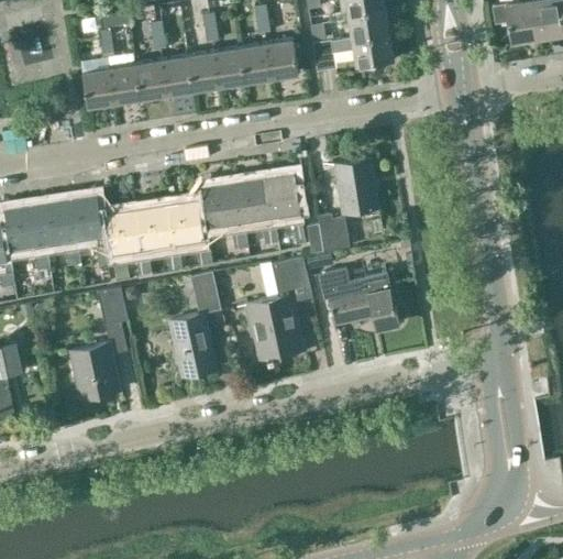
[(319,0),(306,0),(308,12),(321,10),(319,0)]
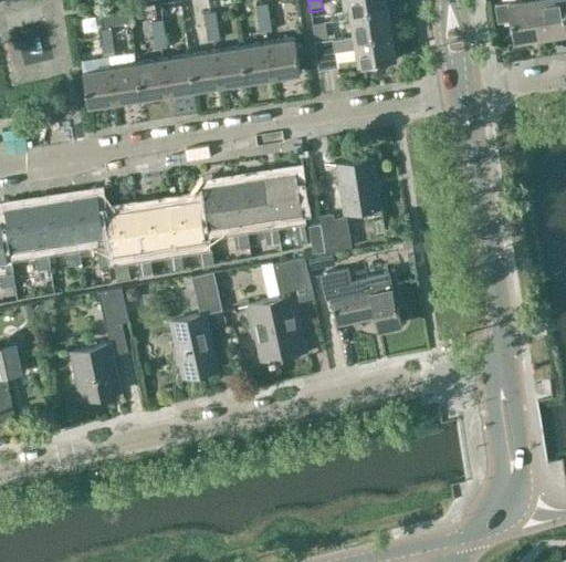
[(386,0),(345,0),(348,11),(387,6),(386,0)]
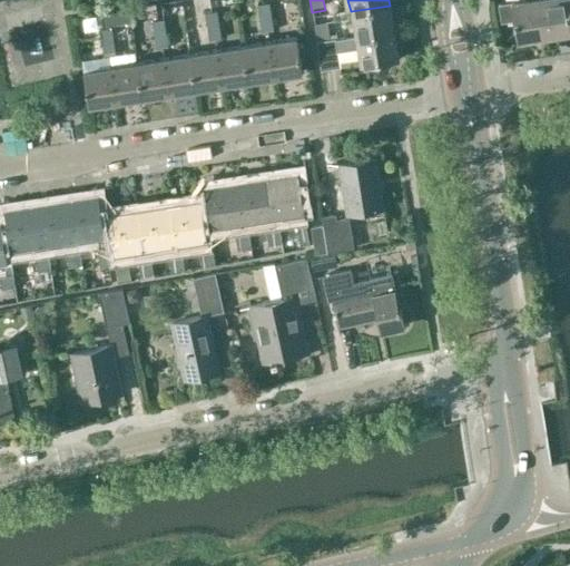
[(517,42),(544,38),(538,0),(524,0),(526,1),(498,6),(501,23),(513,21),(517,42)]
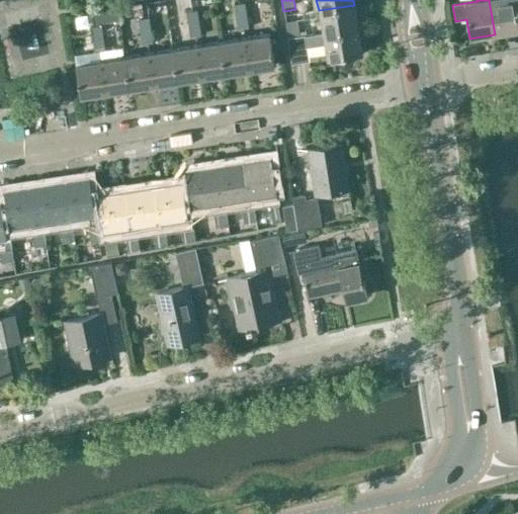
[(517,27),(513,0),(489,0),(495,34),(517,30),(517,27)]
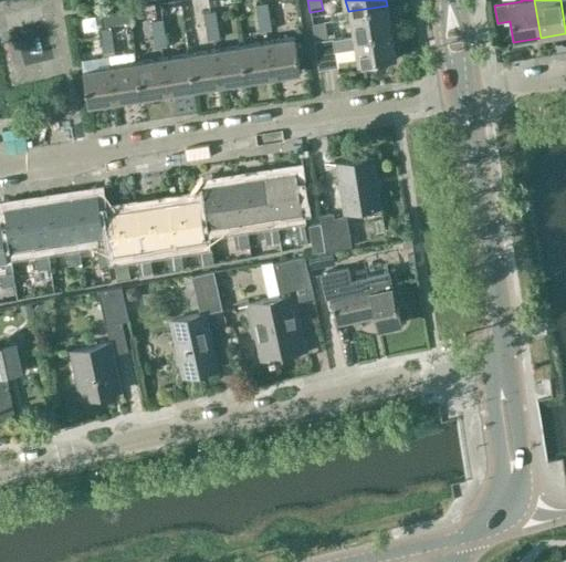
[(391,31),(387,6),(348,11),(352,38),(391,31)]
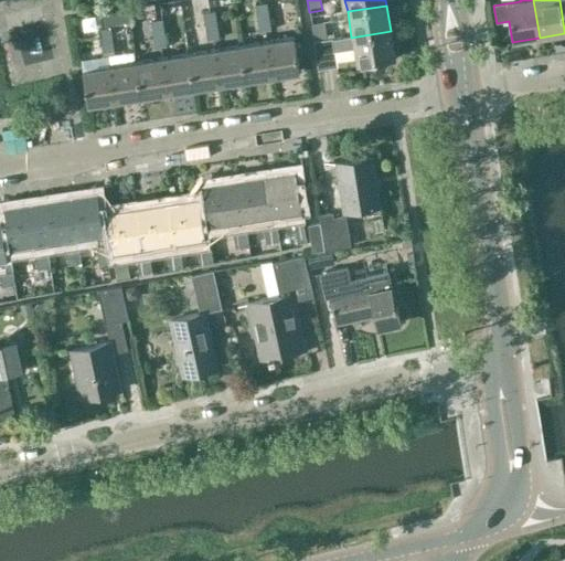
[(255,9),(257,22),(269,20),(267,7),(255,9)]
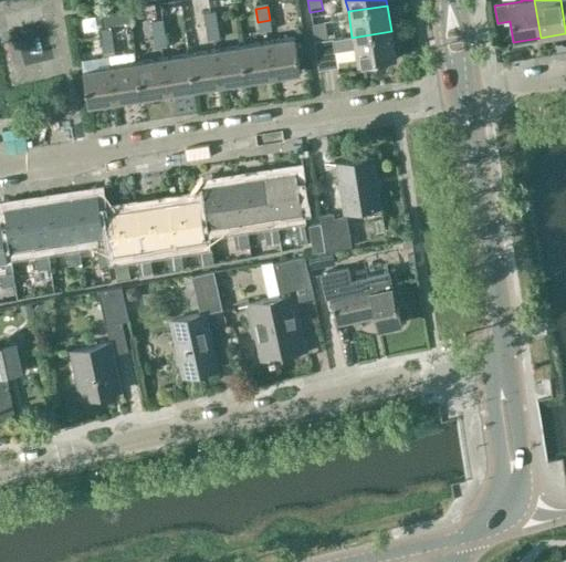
[(203,17),(206,32),(219,30),(216,14),(203,17)]
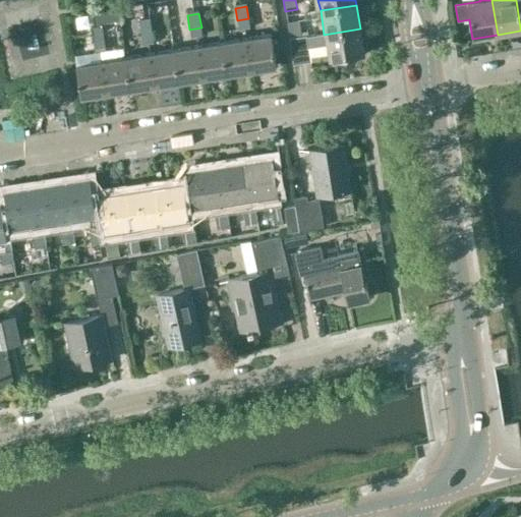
[(248,18),(237,20),(239,34),(251,32),(248,18)]
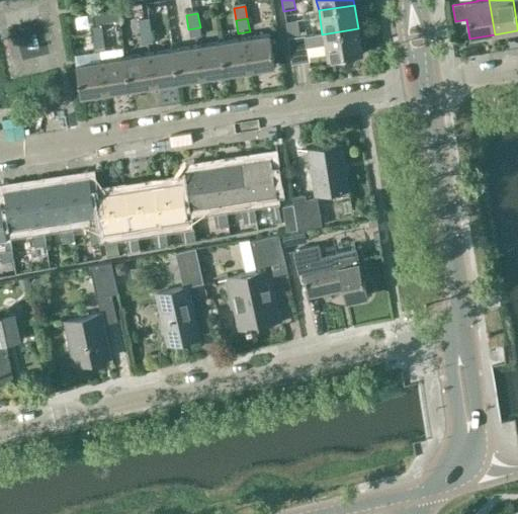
[(140,35),(151,33),(150,21),(138,23),(140,35)]
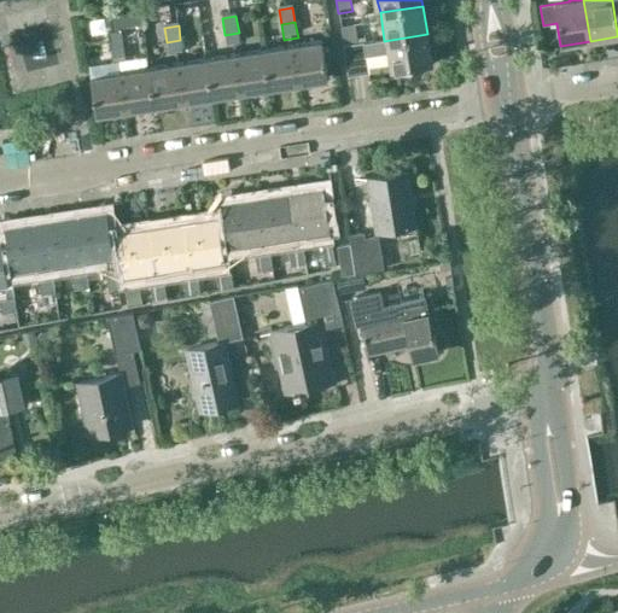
[(343,50),(359,47),(355,28),(340,30),(343,50)]
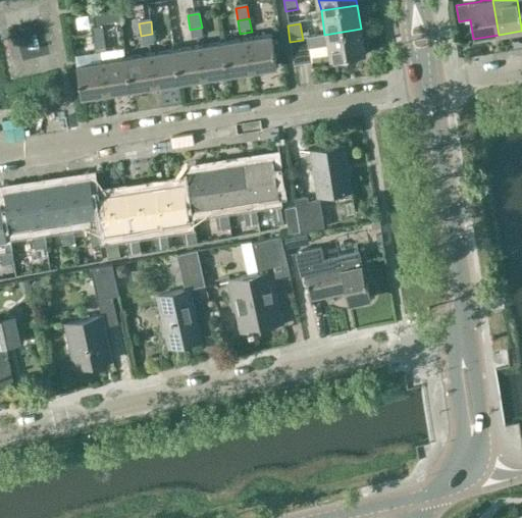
[(202,28),(190,30),(192,41),(203,39),(202,28)]
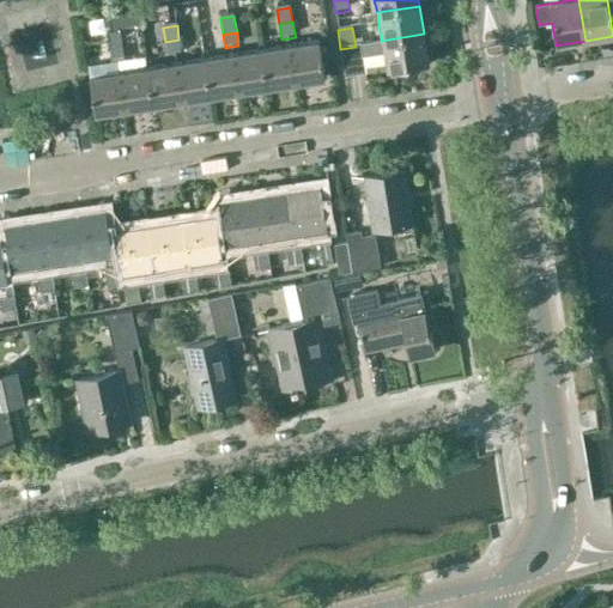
[(109,52),(123,49),(121,34),(107,36),(109,52)]
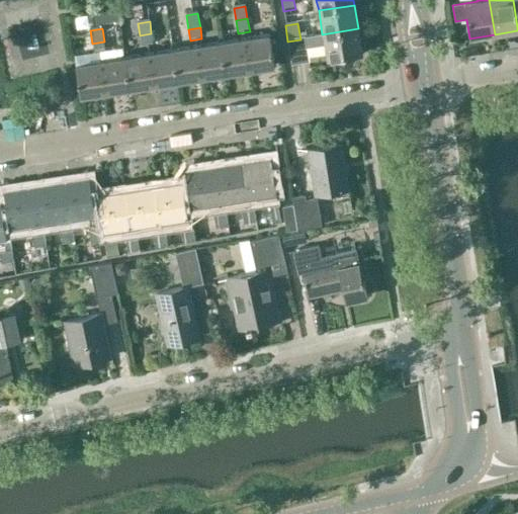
[(362,54),(358,28),(322,34),(323,35),(306,38),(308,48),(324,46),(326,60),(362,54)]
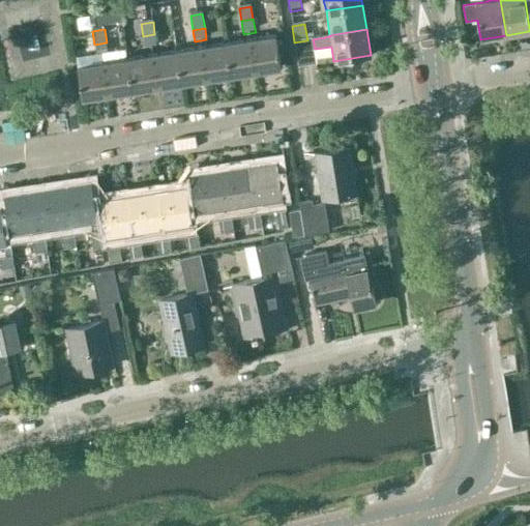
[(156,48),(154,34),(143,36),(145,49),(156,48)]
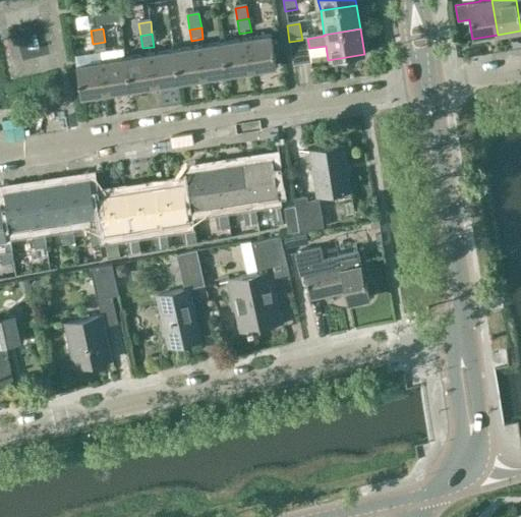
[(270,36),(245,40),(250,72),(275,68),(270,36)]
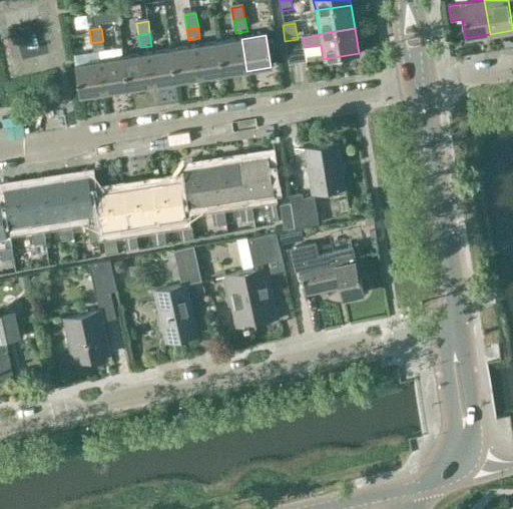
[(303,38),(298,39),(285,41),(289,67),(307,64),(305,47),(303,38)]
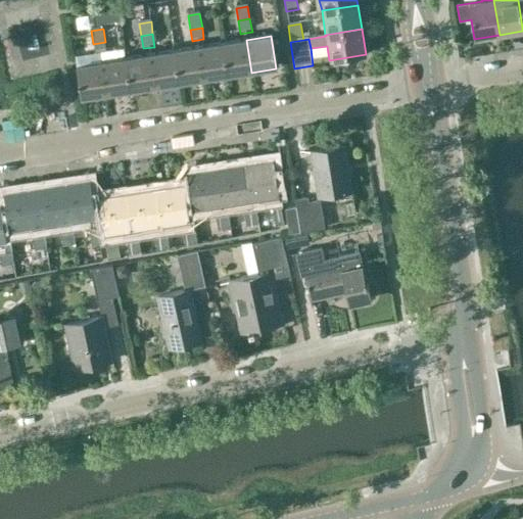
[(246,40),(222,44),(227,76),(251,73),(246,40)]
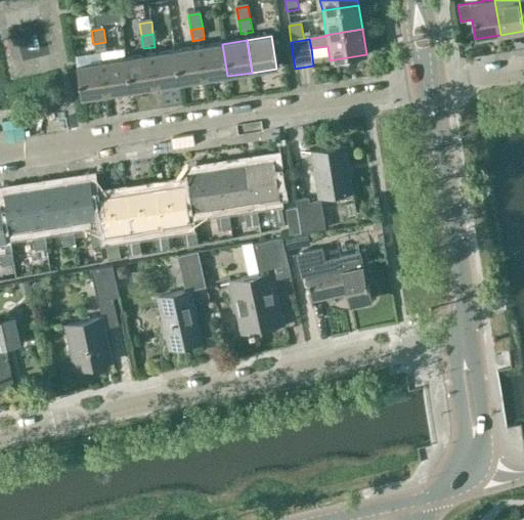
[(107,54),(105,42),(93,44),(95,56),(107,54)]
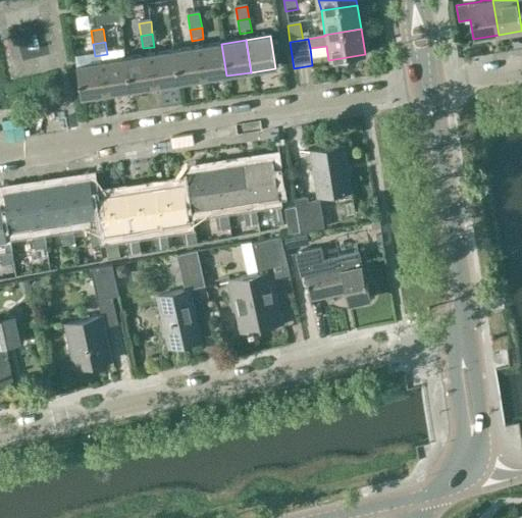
[(221,44),(197,48),(202,80),(226,75),(221,44)]
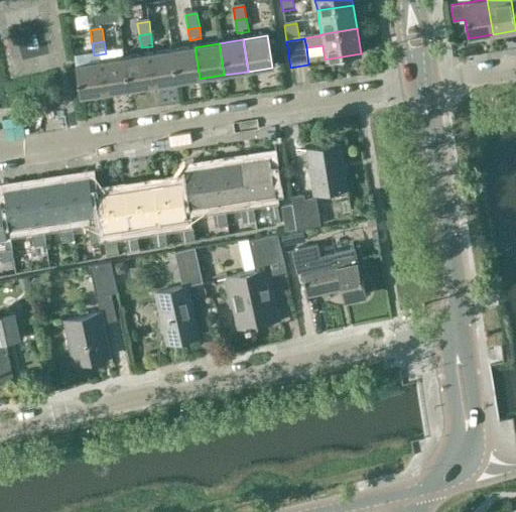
[(176,83),(200,79),(195,47),(171,51),(176,83)]
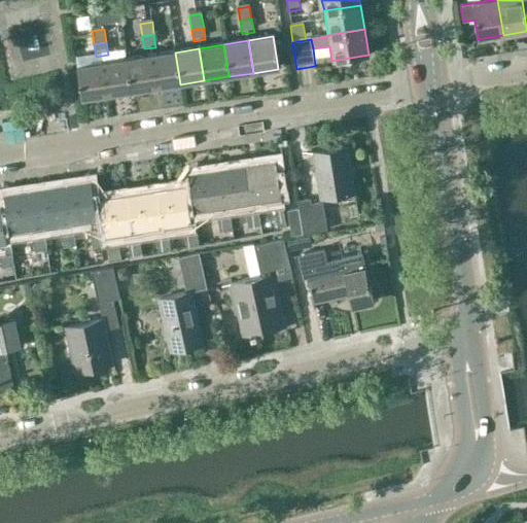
[(155,89),(180,84),(175,53),(150,57),(155,89)]
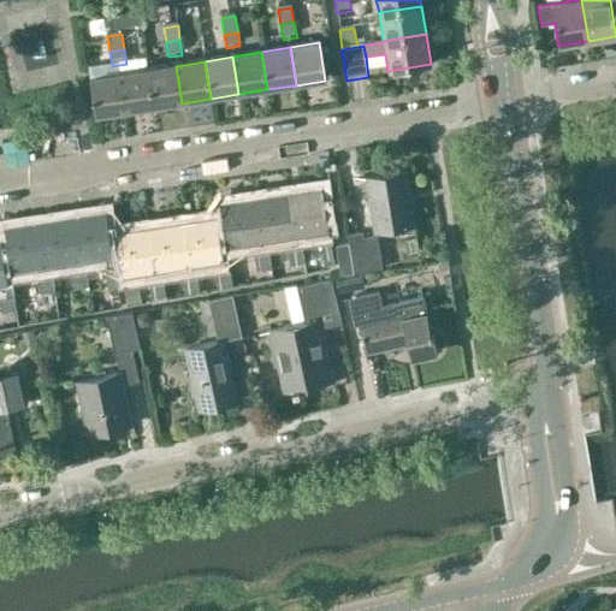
[(176,66),(147,70),(153,108),(182,104),(176,66)]
